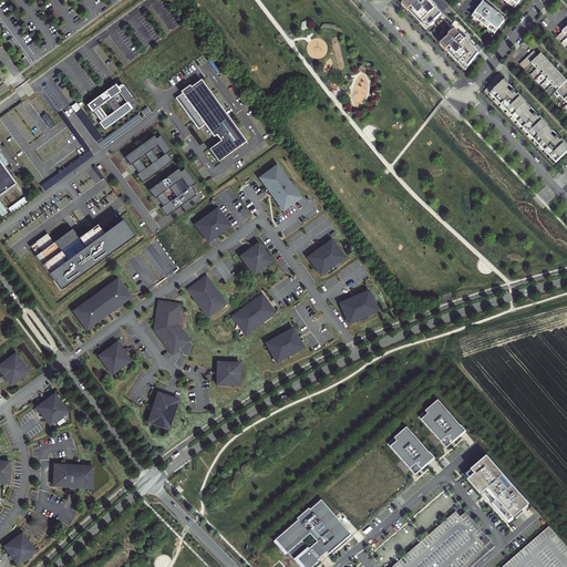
[(424,0),(408,0),(402,6),(408,12),(425,31),(430,28),(431,26),(432,27),(435,23),(434,22),(442,16),(428,1),(426,1),(424,0)]
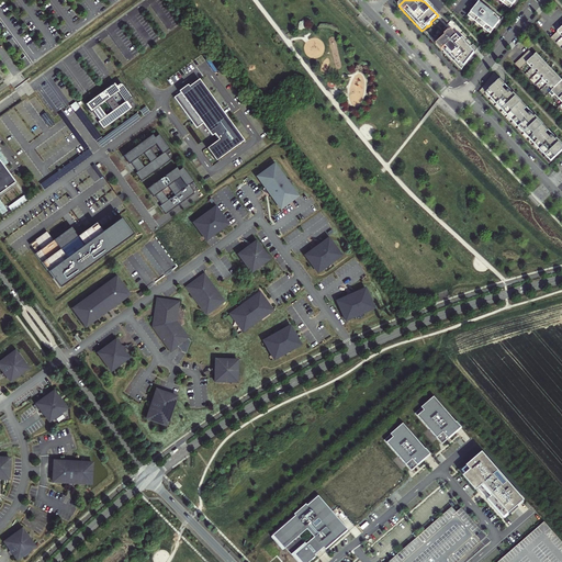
[(494,14),(480,2),(479,3),(469,17),(490,33),(499,21),(493,15),(494,14)]
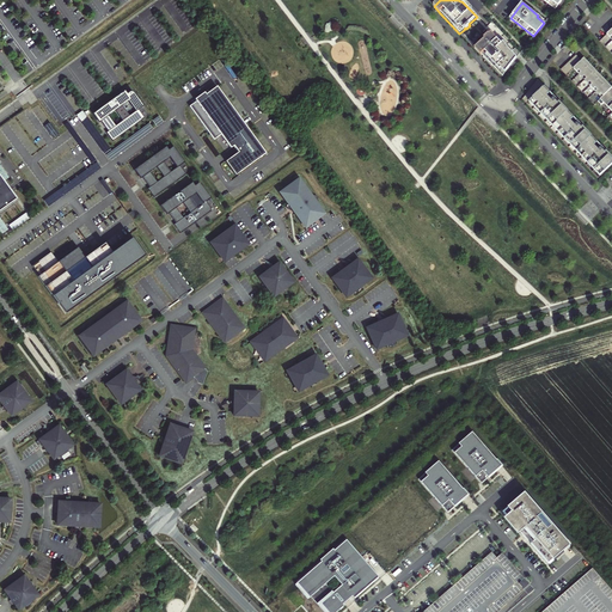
[(464,30),(459,34),(475,49),(477,47),(485,40),(484,38),(489,35),(490,36),(491,34),(502,46),(503,44),(506,47),(509,43),(520,54),(521,53),(493,23),(488,28),(477,17),(469,24),(470,25),(466,29),(465,28),(464,30)]
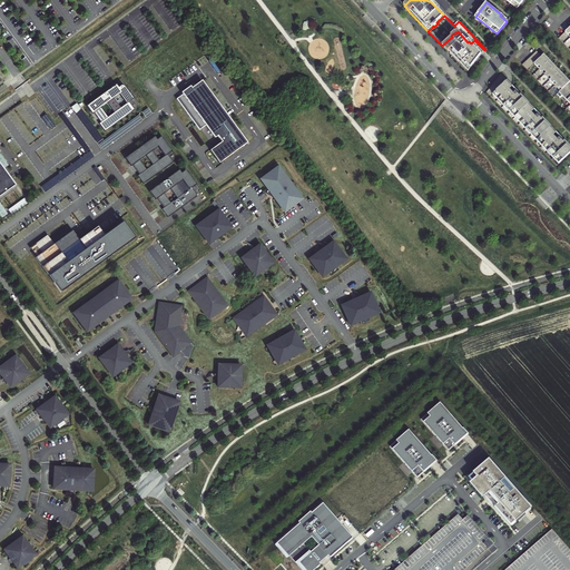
[(444,43),(442,46),(449,52),(468,72),(484,50),(474,40),(471,43),(469,41),(468,42),(458,31),(457,33),(455,32),(451,36),(452,37),(444,43)]
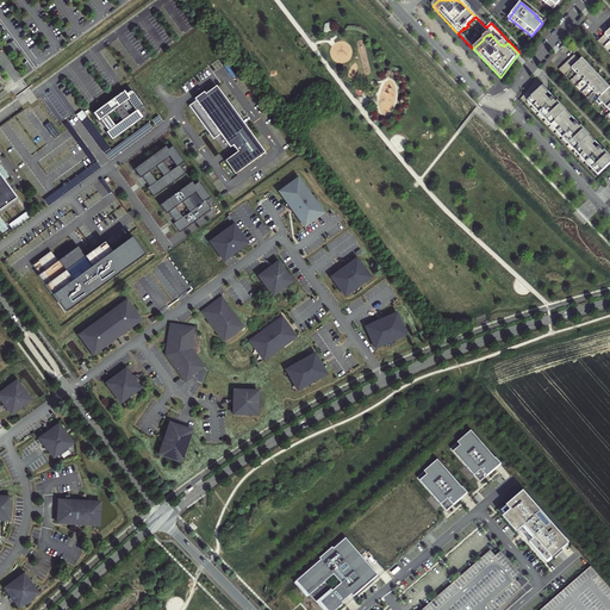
[(574,55),(559,70),(564,75),(571,68),(574,66),(579,61),(574,55)]
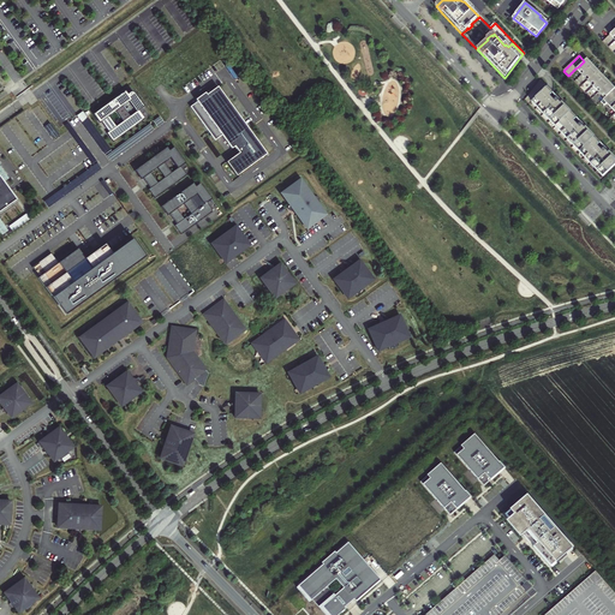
[(579,66),(575,69),(581,75),(590,66),(592,65),(586,59),(584,61),(579,66)]
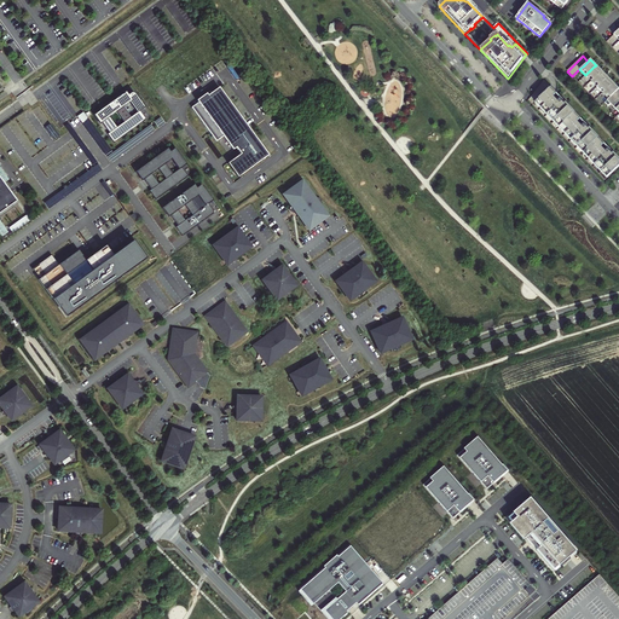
[(602,71),(596,65),(594,67),(585,75),(591,81),(600,73),(602,71)]
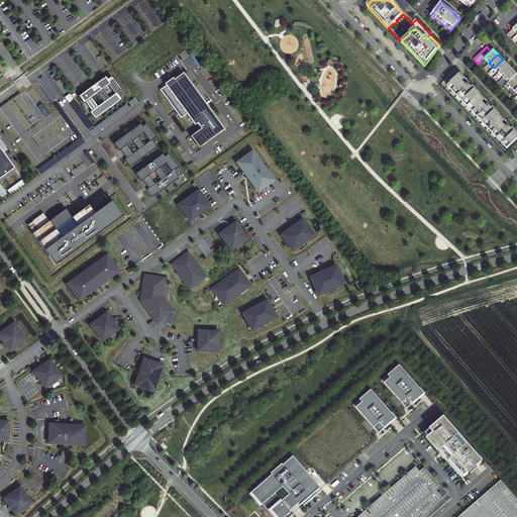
[(507,64),(503,60),(494,68),(499,73),(506,66),(507,64)]
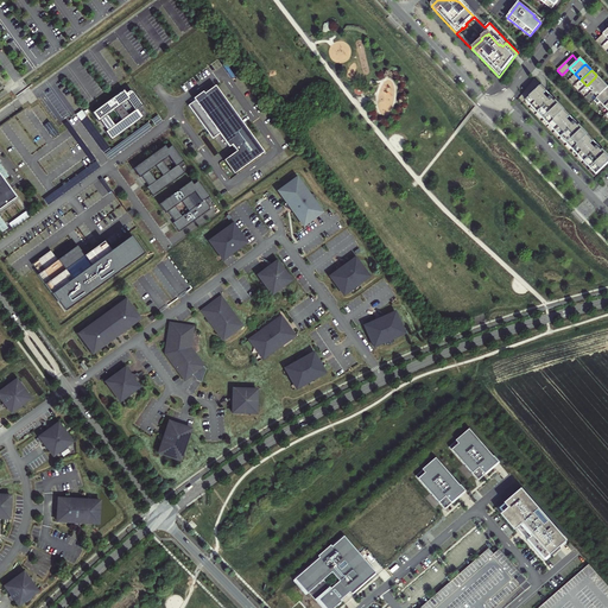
[(601,80),(596,75),(587,86),(591,92),(600,83),(602,81),(601,80)]
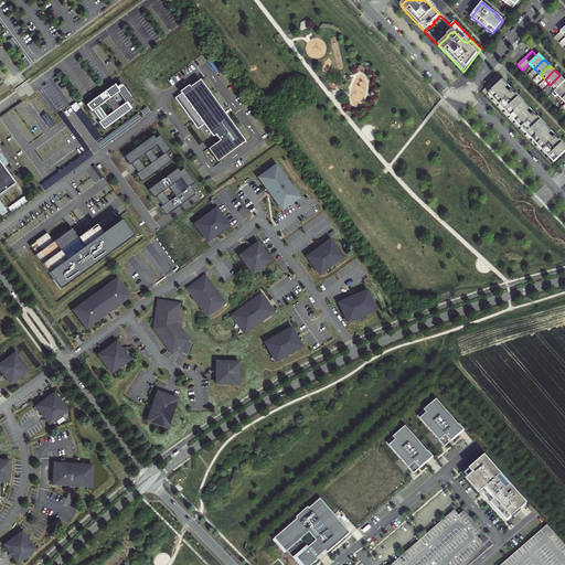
[(497,73),(482,92),(487,96),(552,164),(564,151),(564,145),(555,135),(534,113),(512,89),(497,73)]
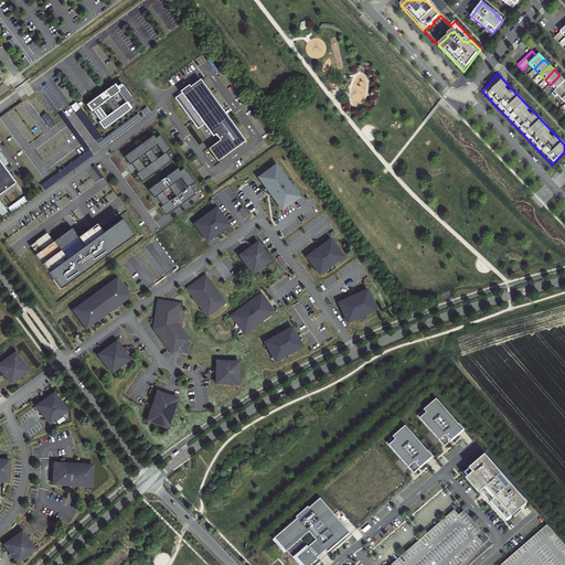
[(557,77),(550,85),(555,91),(564,82),(564,81),(560,75),(557,77)]
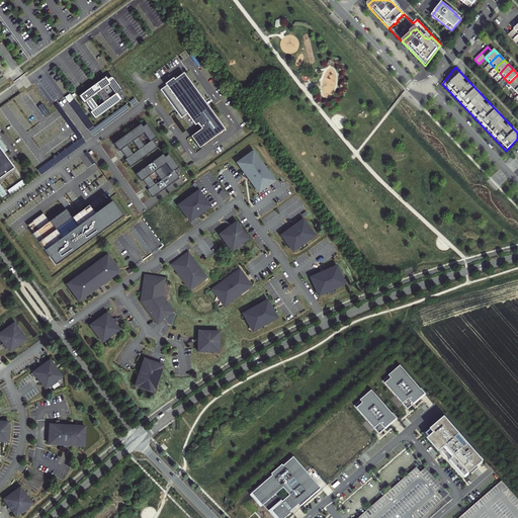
[(225,130),(182,72),(174,79),(172,76),(164,83),(165,85),(160,88),(180,117),(186,113),(194,124),(197,123),(201,127),(190,136),(198,148),(225,130)]
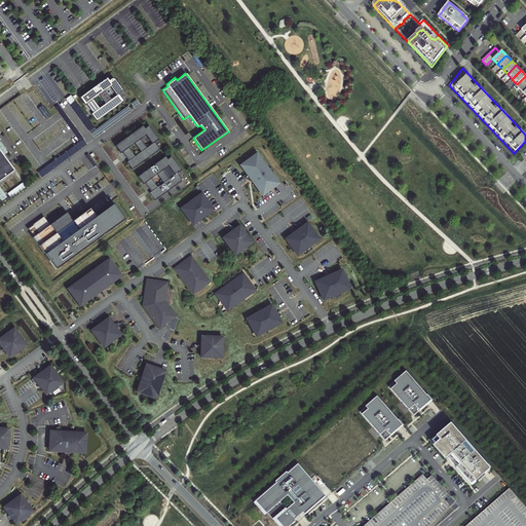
[(517,84),(514,87),(517,90),(519,88),(521,91),(525,86),(525,75),(525,76),(517,84)]
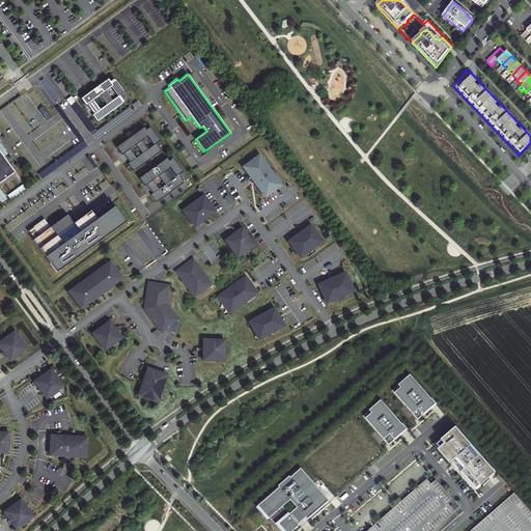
[(98,122),(126,103),(120,95),(124,92),(114,78),(110,81),(108,78),(82,98),(93,113),(92,115),(98,122)]
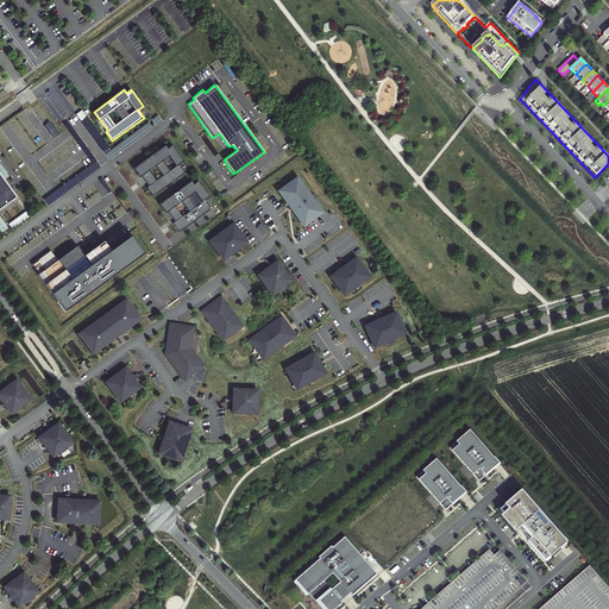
[(152,196),(184,174),(179,165),(183,162),(171,146),(167,149),(164,146),(135,168),(149,187),(146,188),(152,196)]
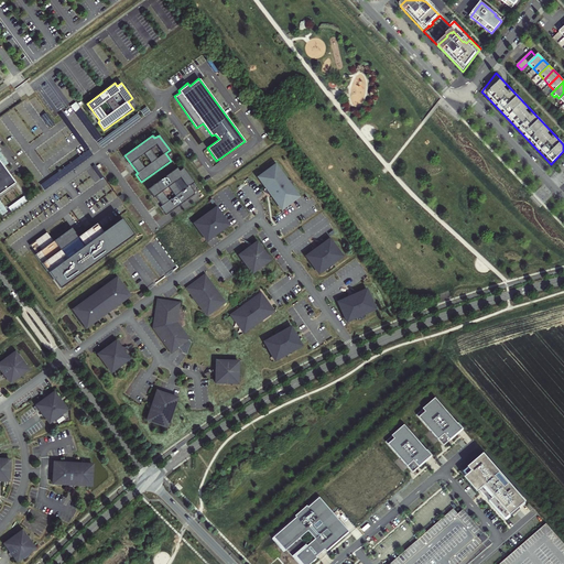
[(0,194),(14,184),(0,164),(0,194)]
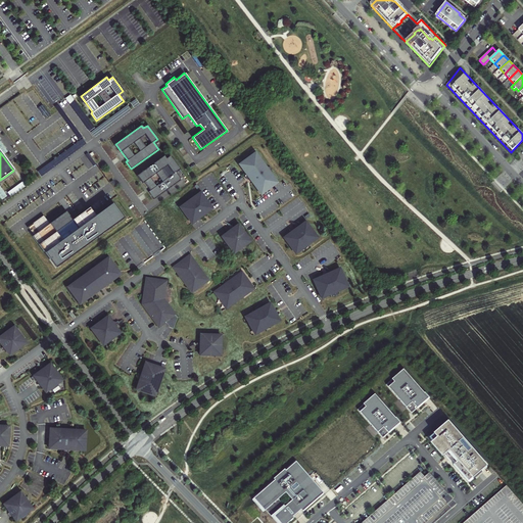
[(277,183),(255,153),(239,164),(260,194),(277,183)]
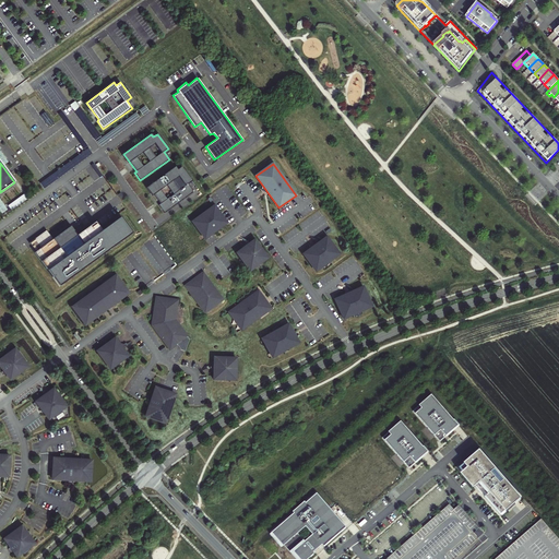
[(175,167),(147,187),(161,204),(158,205),(164,213),(193,192),(188,185),(192,181),(181,167),(177,170),(175,167)]
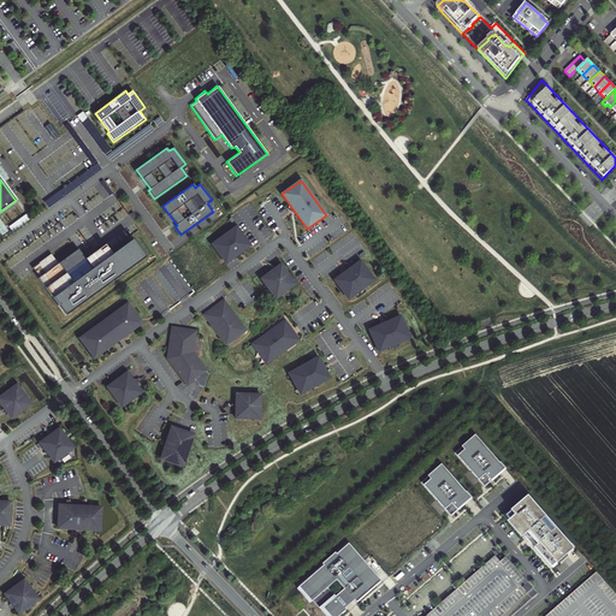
[(248,247),(234,229),(212,244),(226,264),(236,255),(243,250),(248,247)]
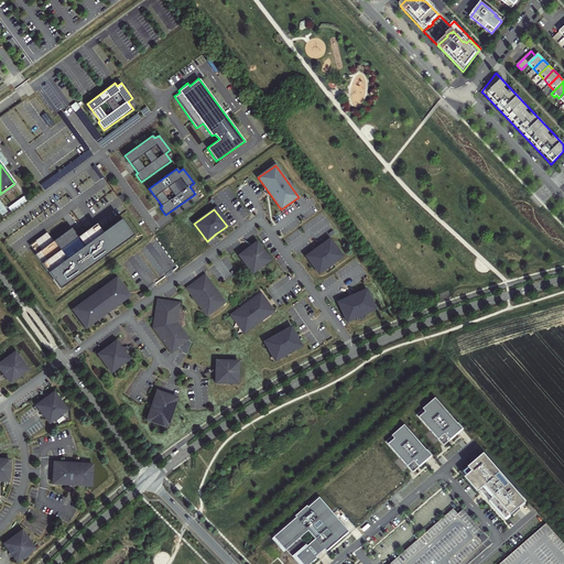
[(28,247),(58,290),(130,238),(118,221),(100,235),(94,226),(76,238),(69,230),(51,242),(44,234),(28,247)]
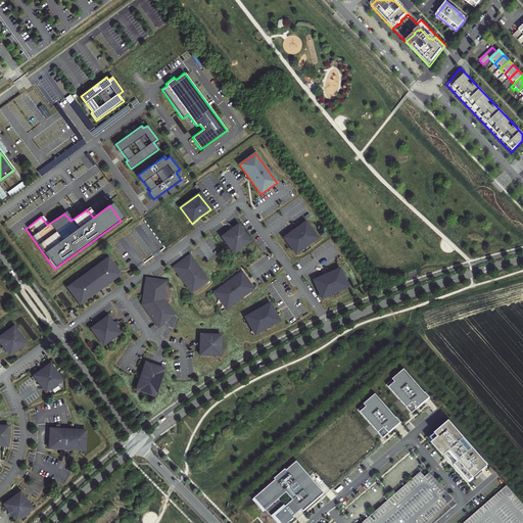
[(318,239),(306,223),(297,230),(293,233),(285,239),(296,254),(318,239)]
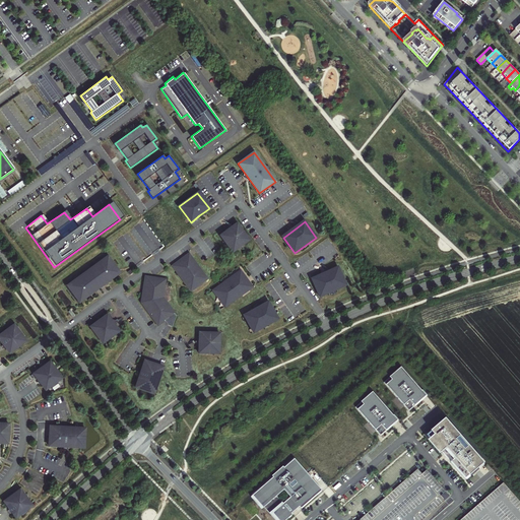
[(249,240),(237,223),(225,232),(220,235),(233,252),(249,240)]
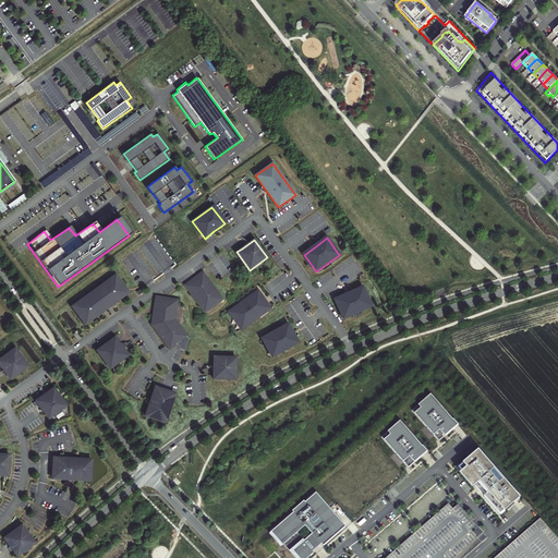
[(221,299),(203,273),(185,284),(205,312),(221,299)]
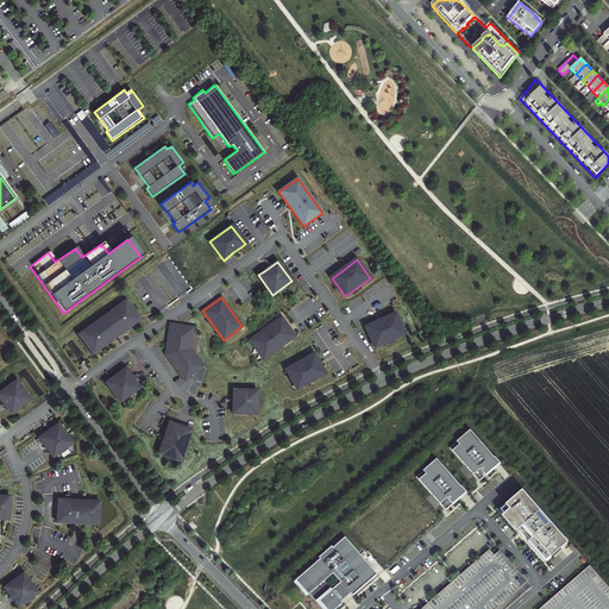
[(83,332),(79,334),(93,353),(112,340),(110,337),(119,331),(120,333),(140,320),(131,307),(126,300),(107,314),(110,318),(101,324),(99,320),(83,332)]
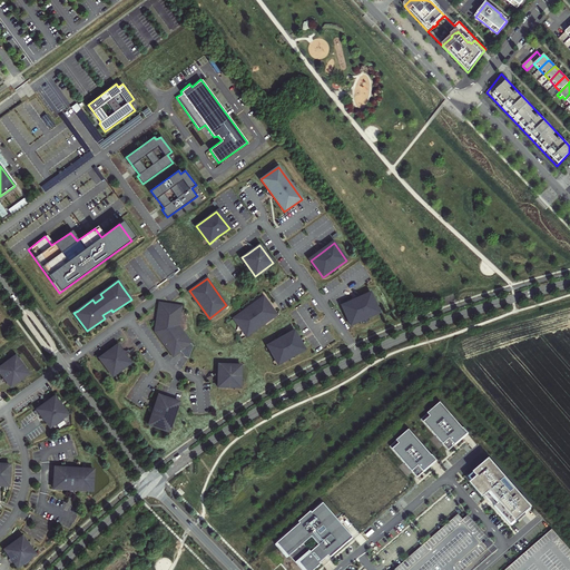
[(377,312),(370,293),(341,305),(350,325),(377,312)]
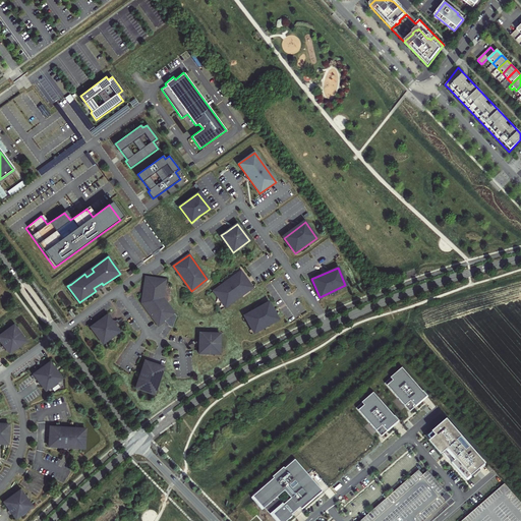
[(251,287),(240,272),(214,291),(225,306),(251,287)]
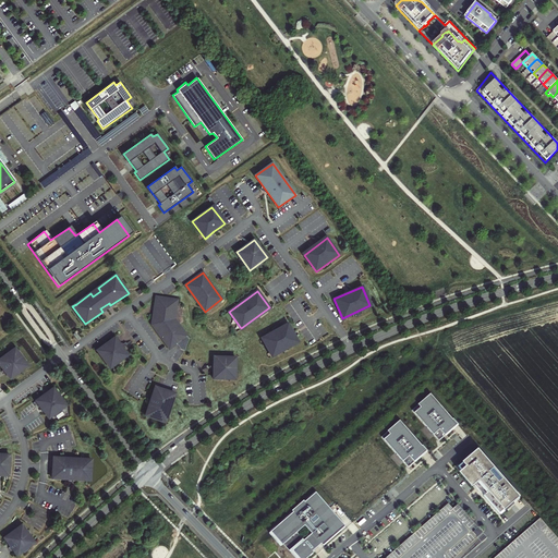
[(178,300),(157,296),(152,324),(170,349),(177,344),(180,349),(184,351),(189,339),(174,319),(178,300)]
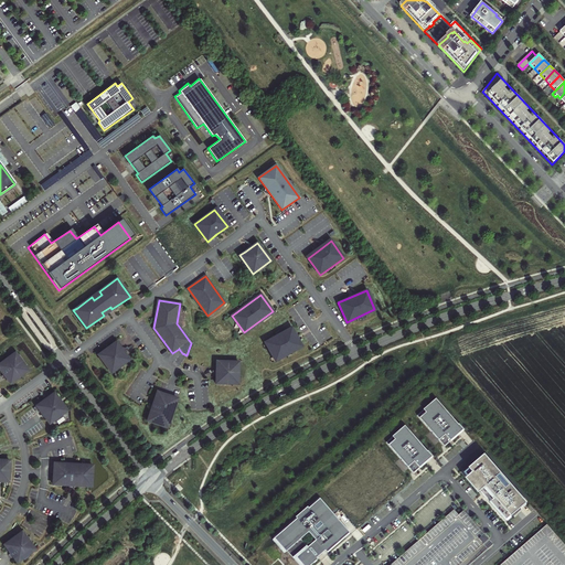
[(73,310),(77,308),(76,306),(71,310),(85,330),(86,329),(73,310)]
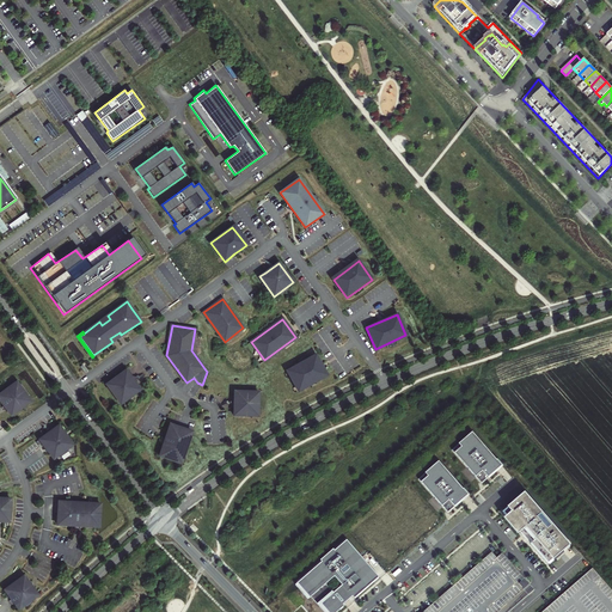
[(331,371),(320,350),(286,368),(297,389),(331,371)]
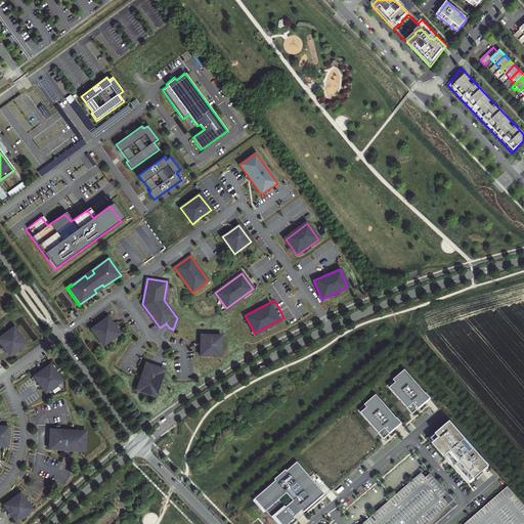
[(110,316),(108,315),(92,328),(104,344),(107,342),(112,339),(121,332),(119,329),(117,325),(114,321),(110,316)]
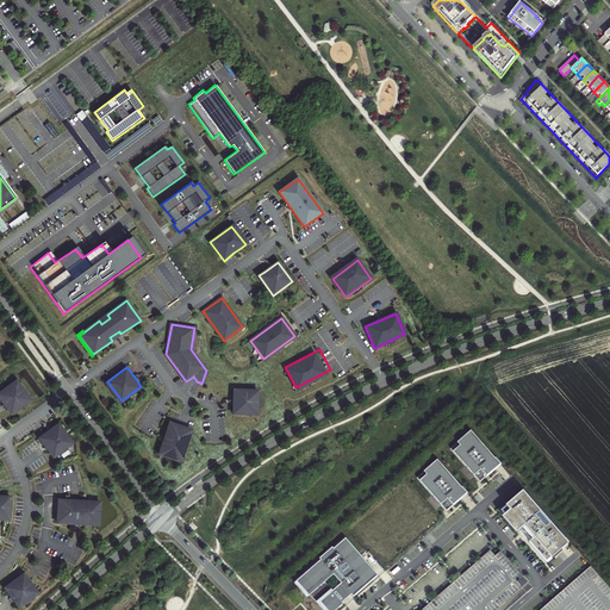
[(30,400),(17,381),(12,385),(0,392),(0,399),(6,409),(11,415),(30,400)]
